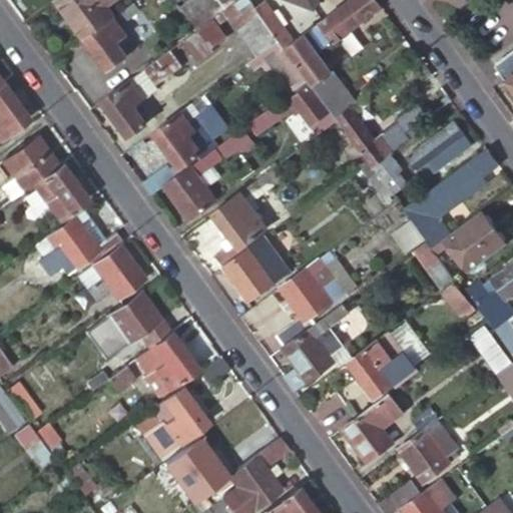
[(55,0),(84,40),(114,18),(105,6),(113,0),(55,0)]
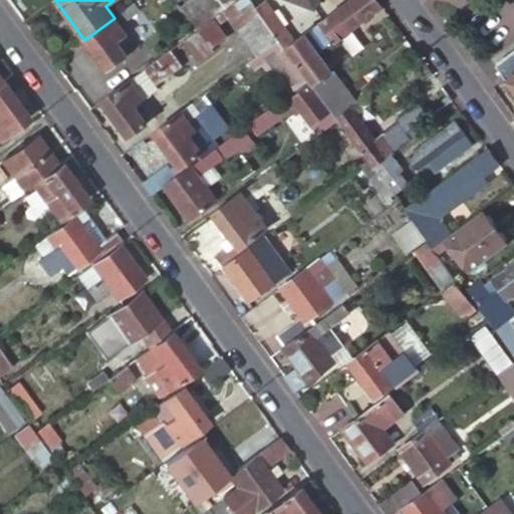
[(193,0),(188,4),(203,24),(236,0),(193,0)]
